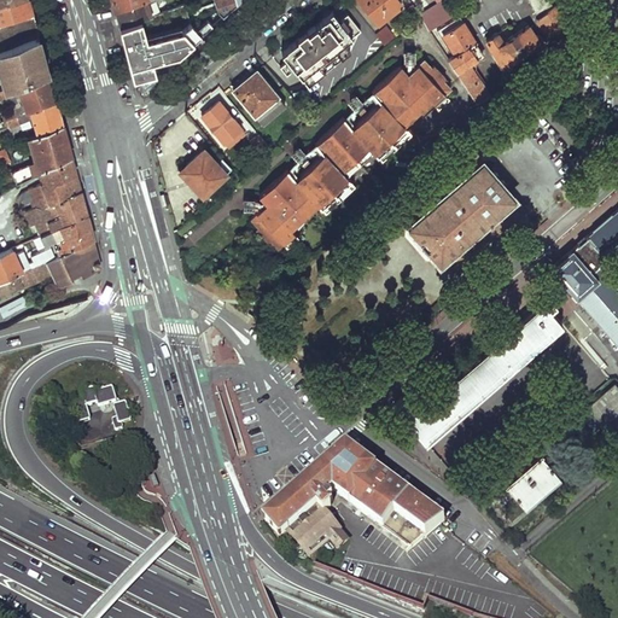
[(0,22),(31,13),(29,4),(27,0),(16,0),(0,5),(0,22)]
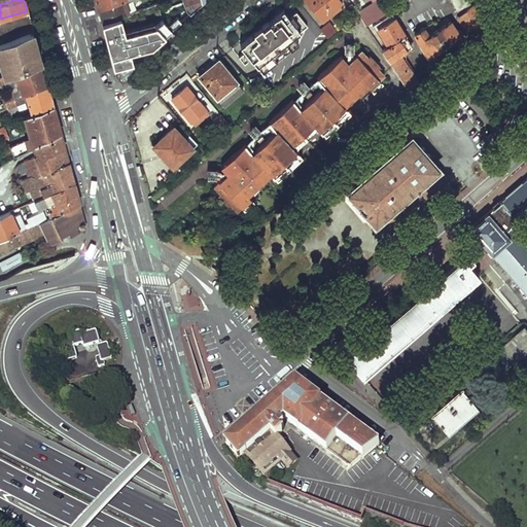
[(101,22),(128,12),(125,2),(129,0),(115,0),(97,6),(99,14),(101,22)]
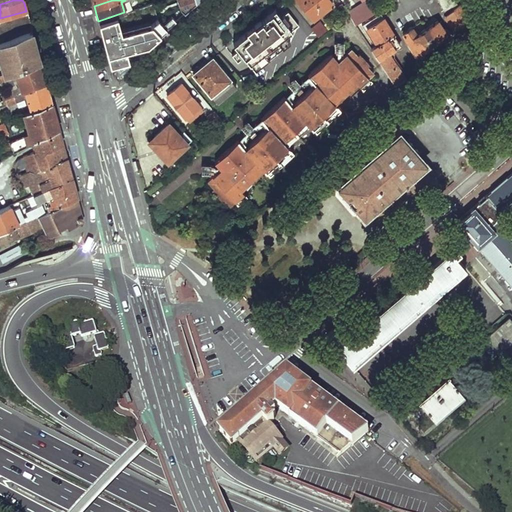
[(184,0),(187,9),(196,0),(184,0)]
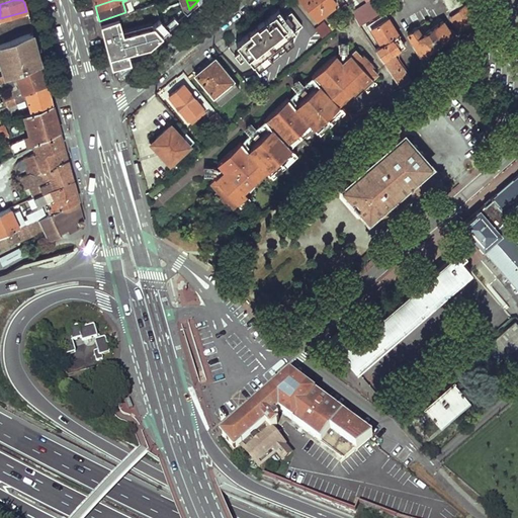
[(336,3),(333,0),(299,0),(316,19),(336,3)]
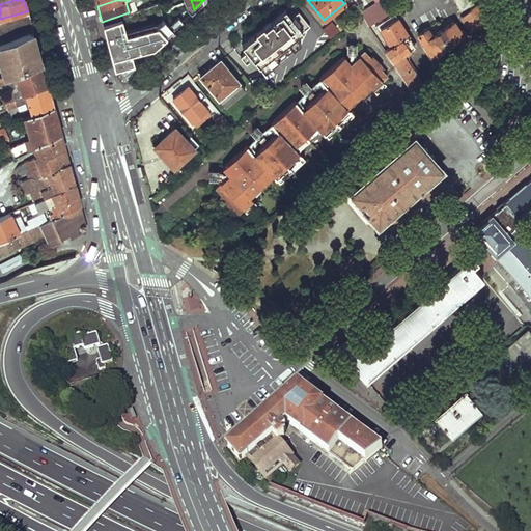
[(382,0),(369,7),(378,21),(389,14),(382,0)]
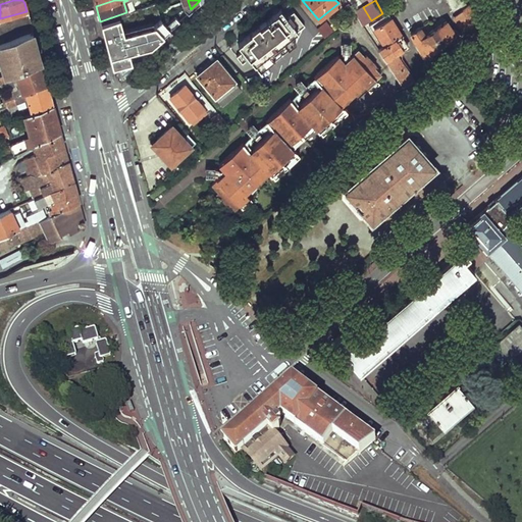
[(463,0),(446,0),(452,11),(465,3),(463,0)]
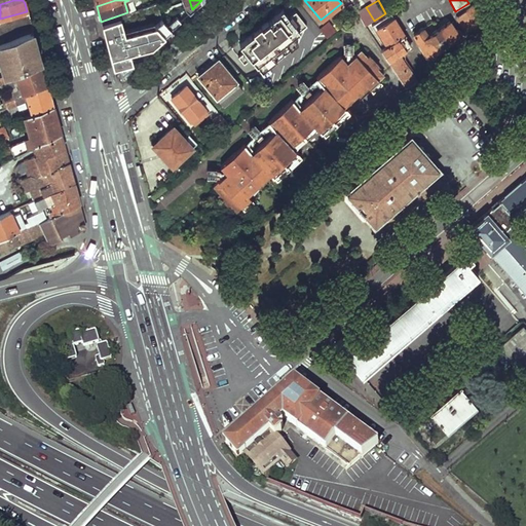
[(345,9),(351,19),(358,13),(351,4),(345,9)]
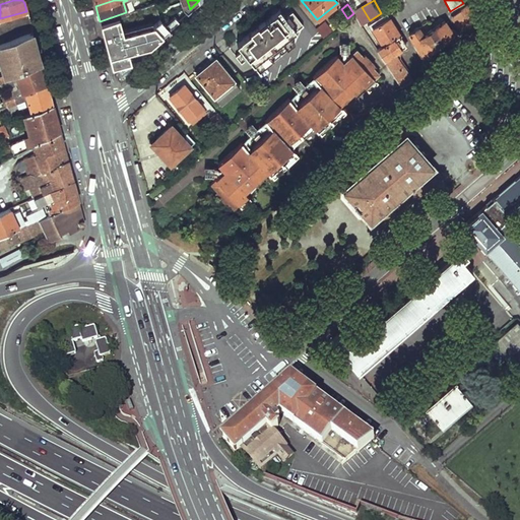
[(461,30),(479,19),(471,6),(463,11),(468,18),(457,25),(461,30)]
